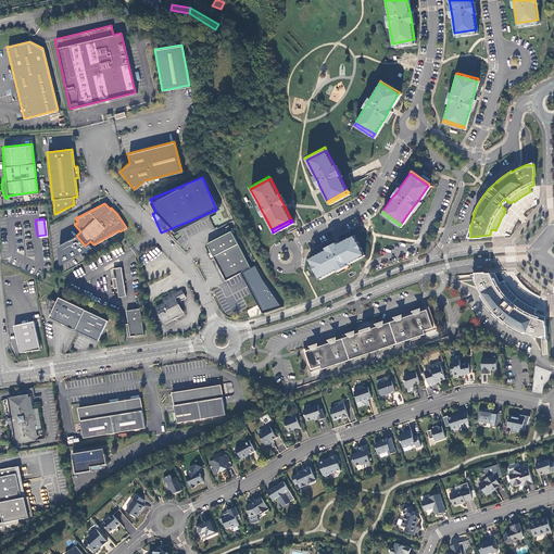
[(250,266),(227,224),(225,225),(227,231),(206,242),(226,279),(250,266)]
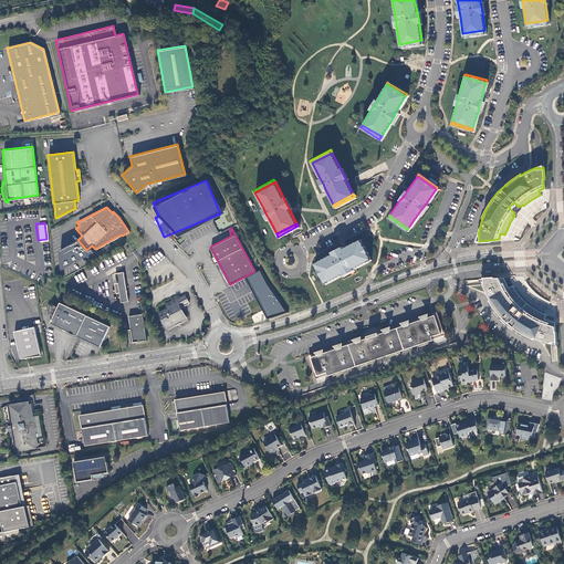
[(357,239),(367,260),(371,258),(359,238),(357,239)]
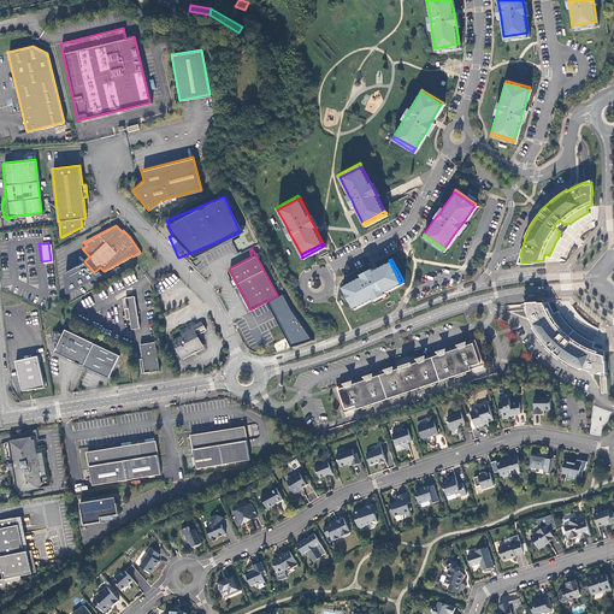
[(360,276),(343,284),(355,306),(371,297),(383,291),(400,283),(389,260),(372,270),(366,272),(360,276)]
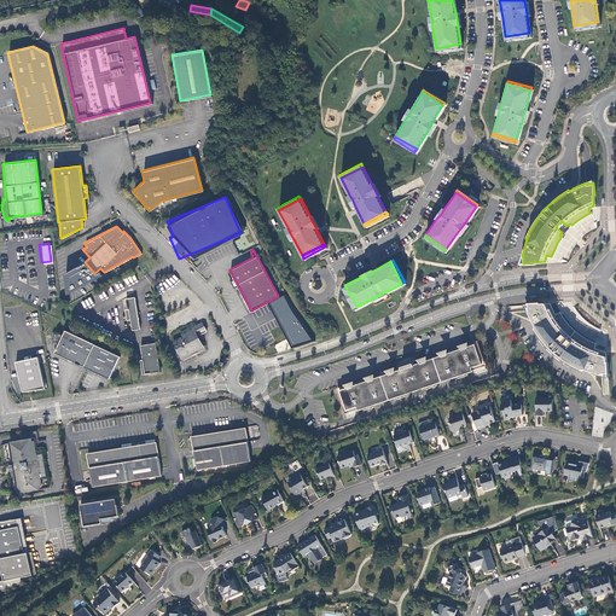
[(344,285),(342,286),(353,308),(356,307),(344,285)]
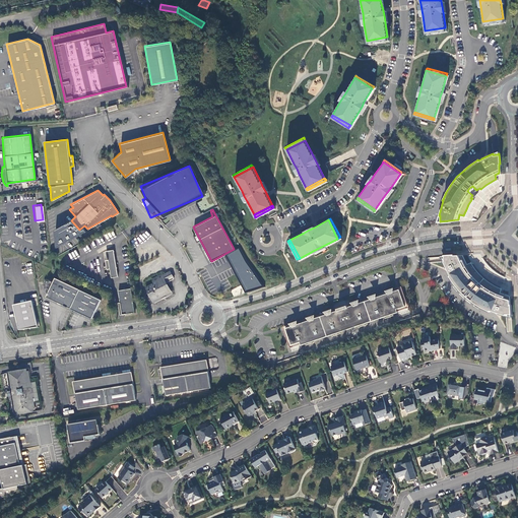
[(104,250),(105,259),(108,258),(109,267),(108,267),(109,276),(117,275),(113,249),(104,250)]
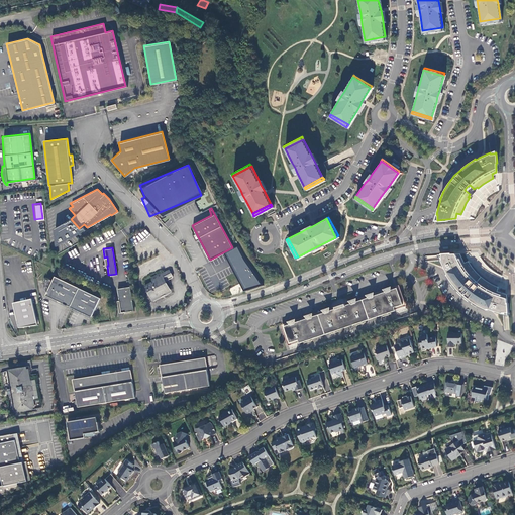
[(462,262),(458,252),(449,252),(449,251),(439,252),(440,252),(440,259),(439,259),(446,273),(445,274),(445,275),(446,275),(450,281),(456,288),(462,294),(470,300),(478,305),(485,308),(486,308),(486,307),(501,312),(501,311),(507,311),(506,301),(506,302),(505,293),(495,290),(497,286),(490,282),(485,279),(480,275),(475,271),(471,266),(467,260),(462,262)]
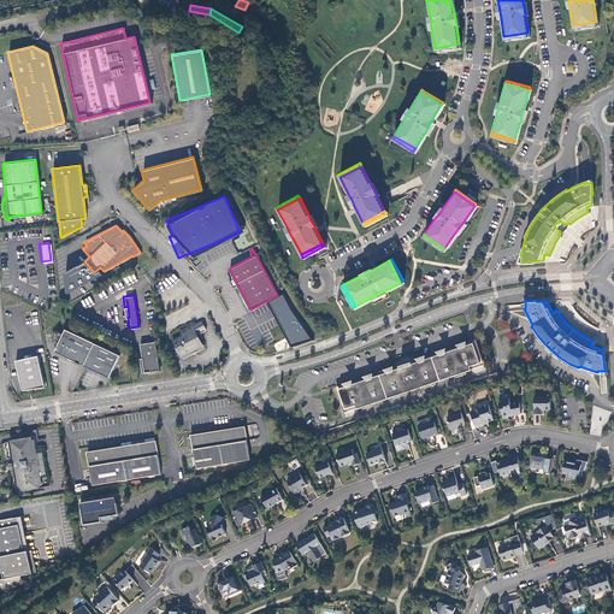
[(301,334),(288,312),(248,328),(261,347),(301,334)]
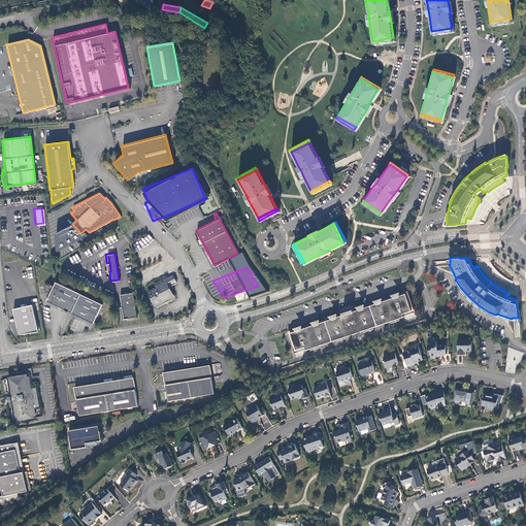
[(162,276),(152,282),(155,286),(146,290),(154,304),(170,295),(165,286),(174,281),(171,273),(165,276),(165,281),(164,281),(162,276)]
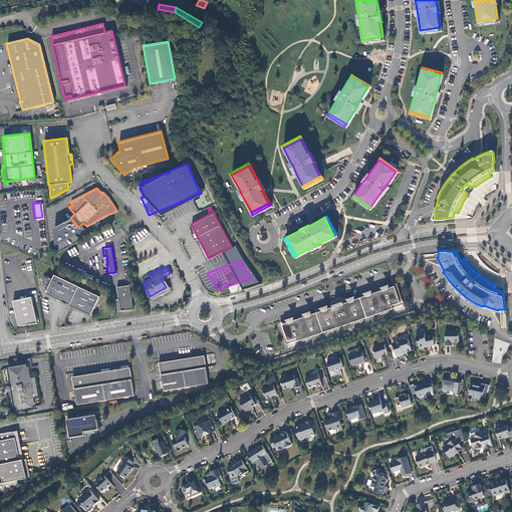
[(98,295),(53,273),(51,278),(45,290),(44,293),(89,314),(98,295)]
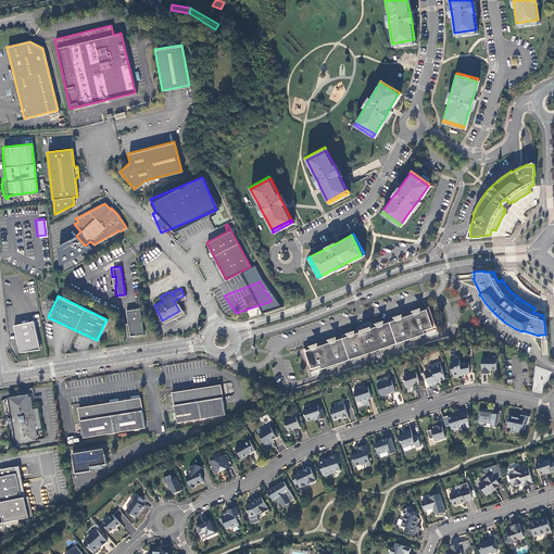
[(48,311),(49,314),(55,301),(52,299),(46,301),(48,311)]
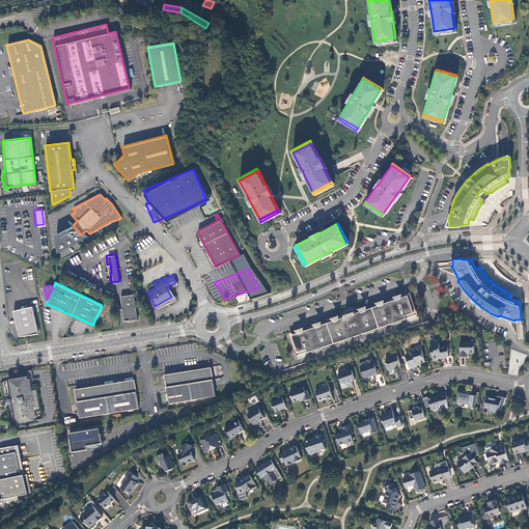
[(416,312),(409,290),(353,309),(353,311),(349,312),(342,314),(342,313),(287,332),(295,354),(306,350),(306,351),(312,349),(331,342),(351,336),(351,335),(349,330),(352,329),(353,334),(360,332),(360,333),(405,317),(405,316),(416,312)]
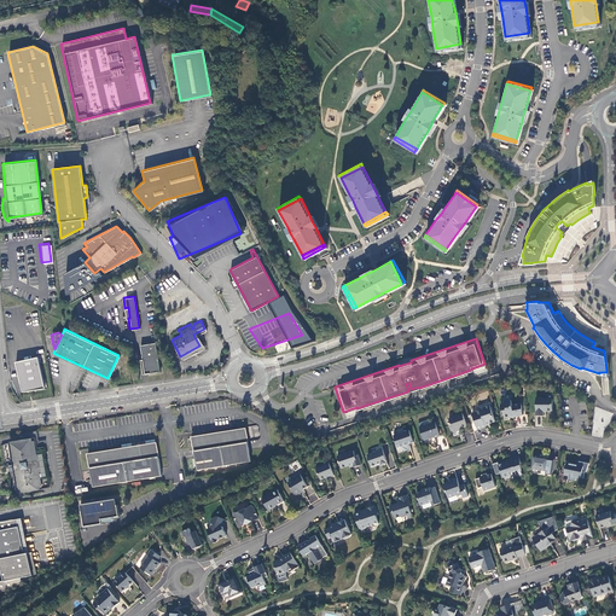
[(158,370),(154,342),(139,344),(143,372),(158,370)]
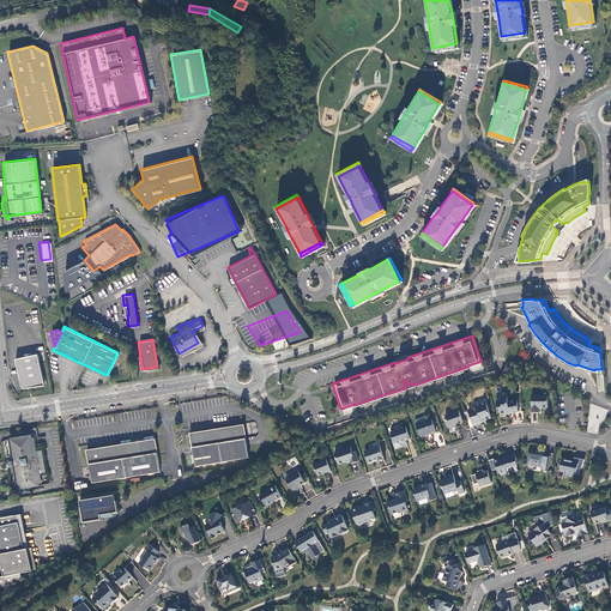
[(42,381),(36,352),(14,357),(19,379),(23,379),(25,385),(42,381)]
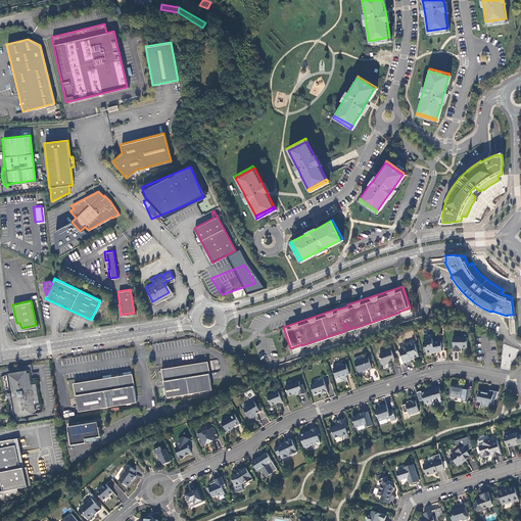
[(466,345),(466,335),(457,335),(457,334),(452,334),(452,349),(458,349),(458,345),(466,345)]
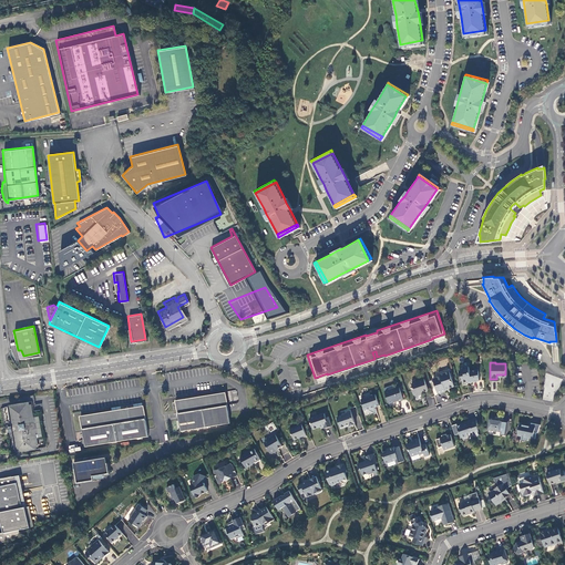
[(478,379),(476,368),(468,369),(468,366),(465,365),(462,365),(461,367),(462,368),(459,369),(458,370),(458,373),(460,375),(461,382),(463,383),(465,382),(466,381),(466,380),(470,379),(470,380),(478,379)]
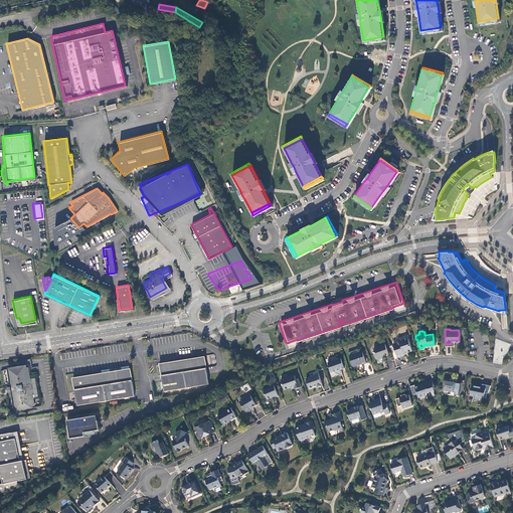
[(406,336),(397,338),(398,340),(391,342),(396,356),(403,353),(402,352),(410,349),(406,336)]
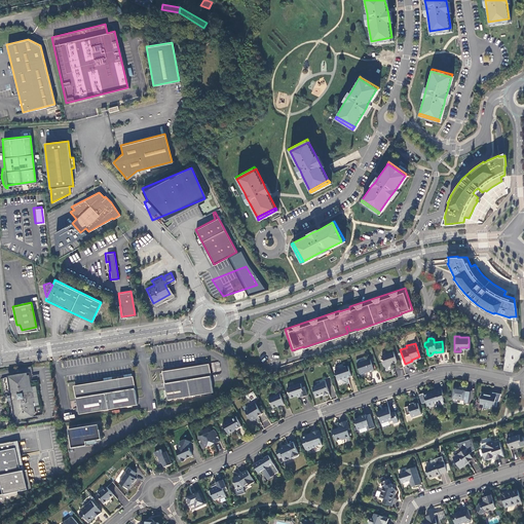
[(499,368),(512,371),(518,348),(506,345),(499,368)]
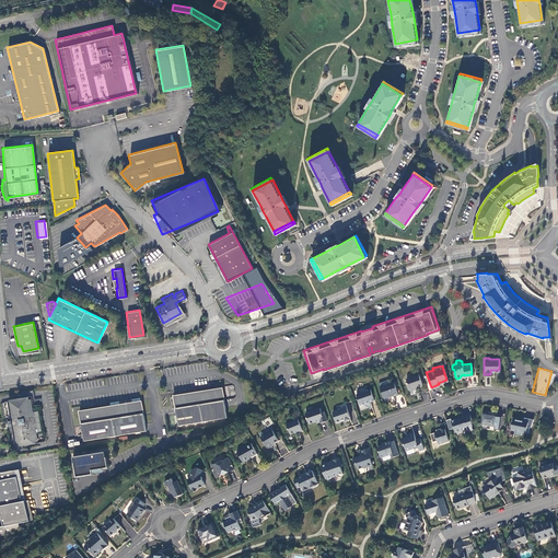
[(410,375),(405,378),(407,383),(406,384),(407,388),(409,390),(413,388),(413,386),(421,384),(417,372),(410,374),(410,375)]
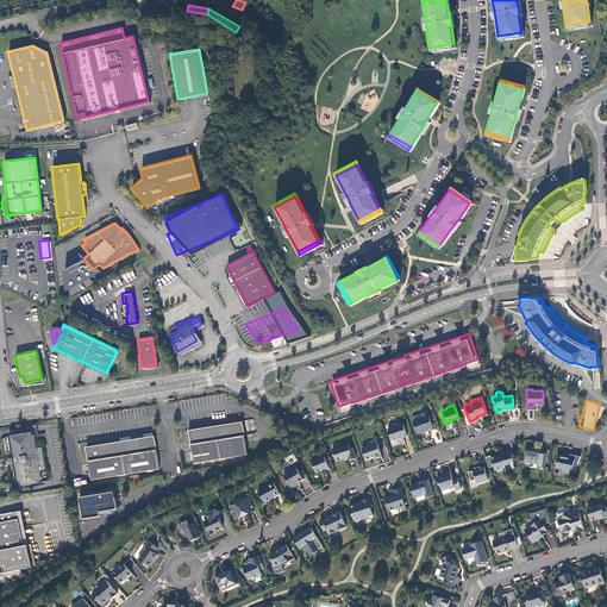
[(432,427),(427,414),(421,417),(421,415),(417,417),(415,418),(412,419),(415,431),(419,430),(420,430),(425,429),(426,430),(432,427)]
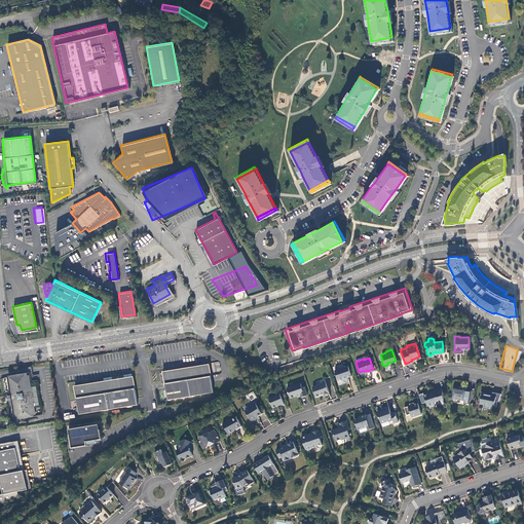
[(217,360),(209,361),(211,369),(218,368),(217,360)]
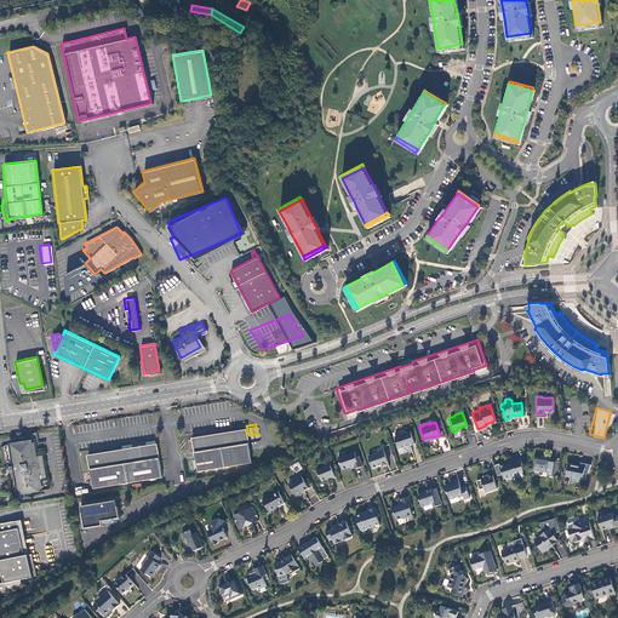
[(406,450),(407,444),(413,441),(408,429),(393,435),(394,436),(394,438),(396,441),(400,446),(401,446),(404,447),(406,450)]
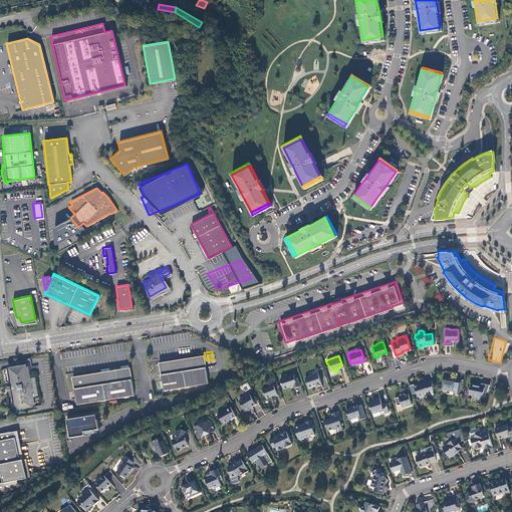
[(163,390),(207,381),(203,357),(193,358),(190,356),(187,359),(174,361),(171,359),(169,362),(159,364),(163,390)]
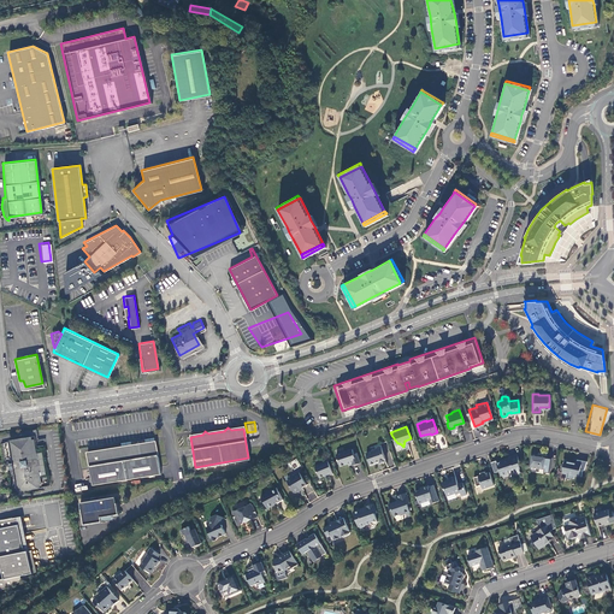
[(35,452),(33,438),(28,438),(28,437),(15,438),(9,440),(12,461),(15,461),(16,464),(16,467),(13,467),(17,490),(36,486),(36,484),(40,484),(37,471),(39,470),(36,452),(35,452)]
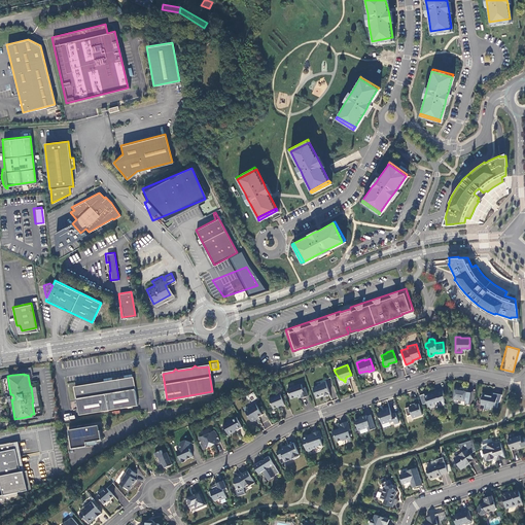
[(135,405),(132,379),(124,380),(119,378),(117,381),(114,379),(110,382),(95,385),(91,383),(88,385),(84,384),(81,387),(74,388),(78,413),(135,405)]
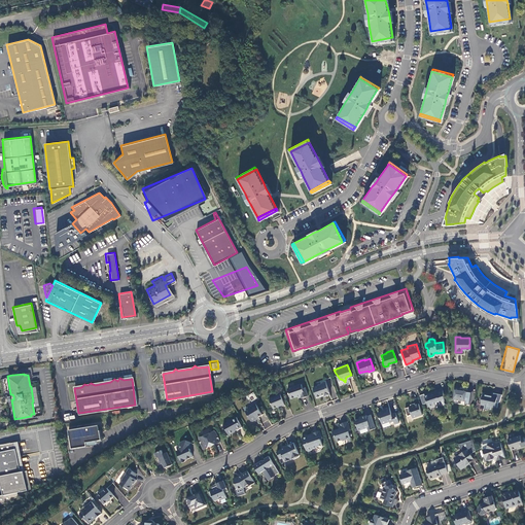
[(324,381),(312,386),(315,396),(320,394),(320,393),(322,393),(323,394),(328,393),(324,381)]
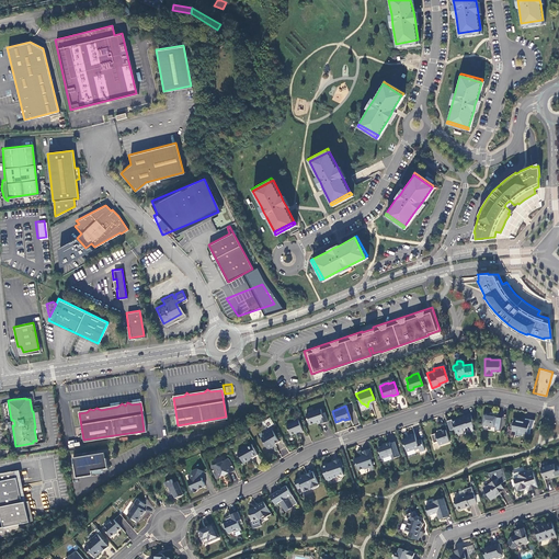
[(320,411),(319,408),(305,412),(308,423),(315,420),(316,421),(318,420),(319,422),(326,420),(323,410),(320,411)]
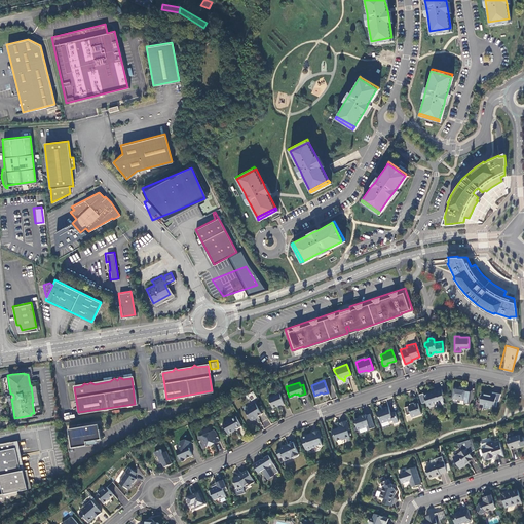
[(442,399),(440,386),(434,388),(434,390),(431,391),(431,390),(421,394),(423,398),(424,399),(426,404),(434,402),(437,404),(443,402),(442,399)]
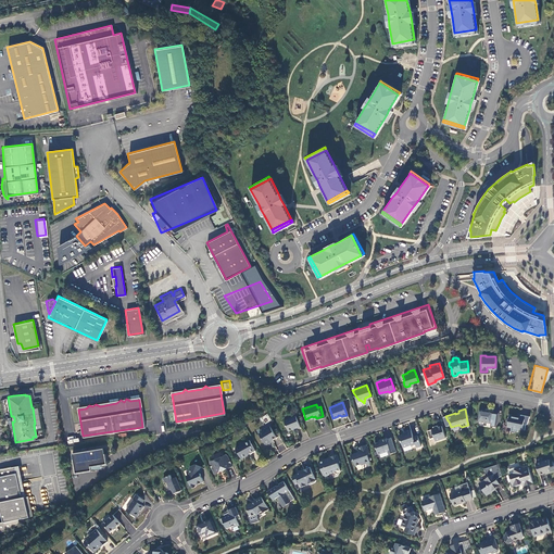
[(491,411),(478,408),(476,419),(489,422),(489,425),(494,425),(496,412),(491,411)]
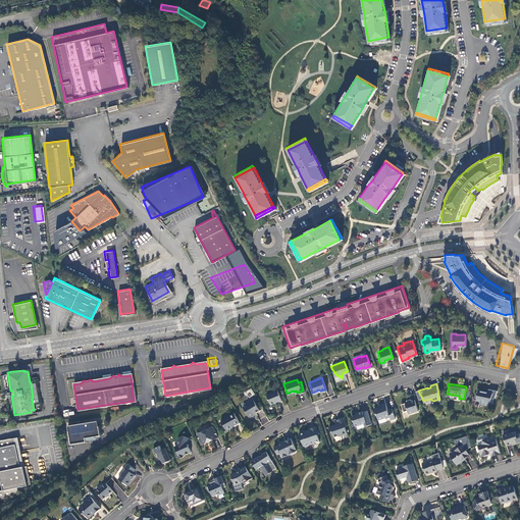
[(484,390),(477,387),(474,399),(477,400),(477,404),(478,404),(481,404),(483,404),(484,402),(490,403),(491,398),(492,398),(496,390),(487,388),(486,392),(484,391),(484,390)]
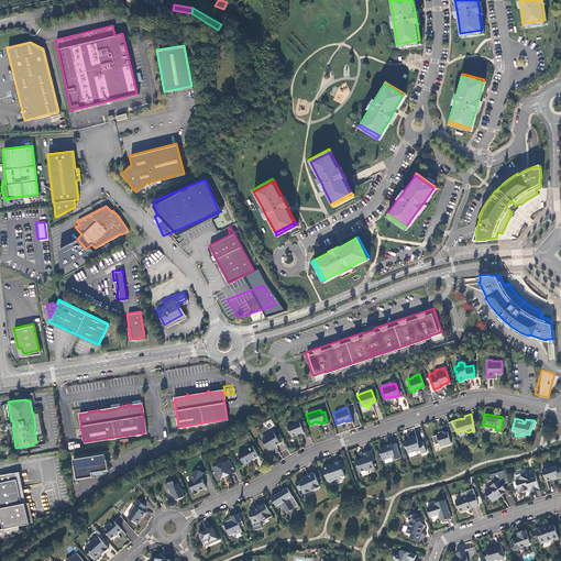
[(303,431),(298,419),(292,421),(292,422),(286,425),(290,435),(297,432),(298,432),(303,431)]
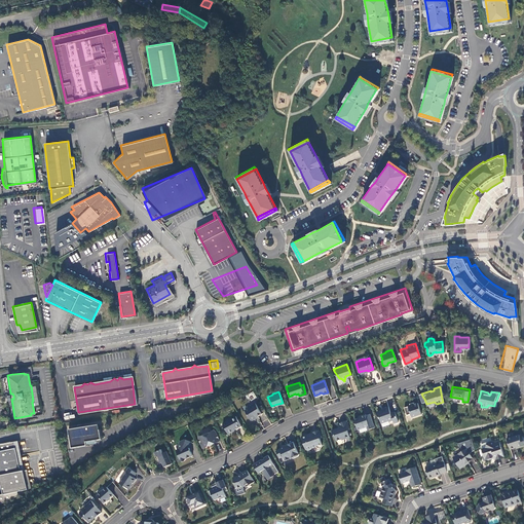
[(260,412),(254,401),(249,404),(248,406),(244,409),(249,418),(251,419),(254,417),(254,415),(260,412)]
